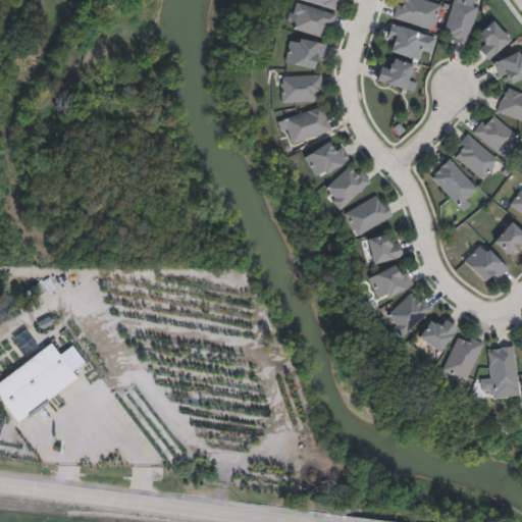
[(340,0),(337,9),(305,0),(340,0)]
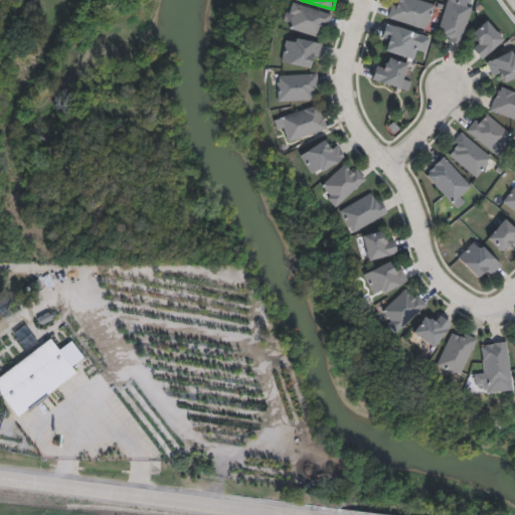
[(391,0),(394,0),(400,2),(400,0),(419,0),(435,4),(427,29),(387,18),(391,0)]
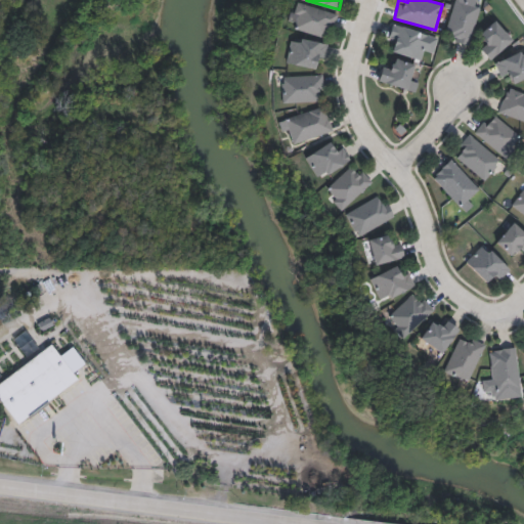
[(444,38),(452,0),(462,0),(480,4),(471,45),(444,38)]
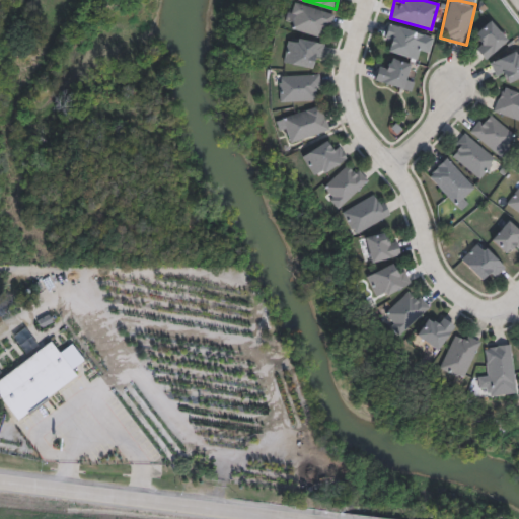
[(284,25),(292,1),(334,13),(326,39),(284,25)]
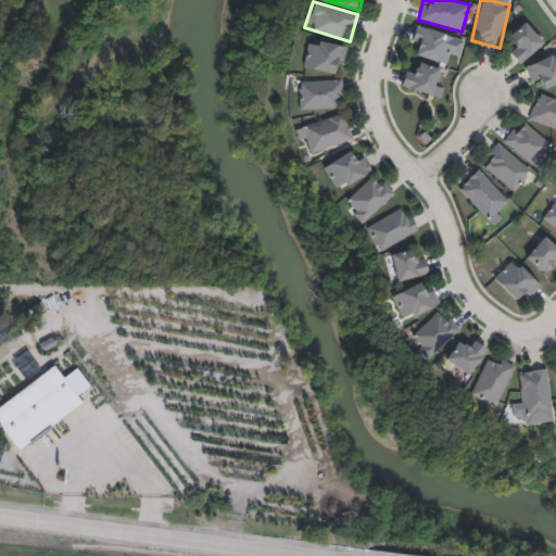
[(543,42),(519,63),(509,51),(516,45),(508,36),(525,21),(543,42)]
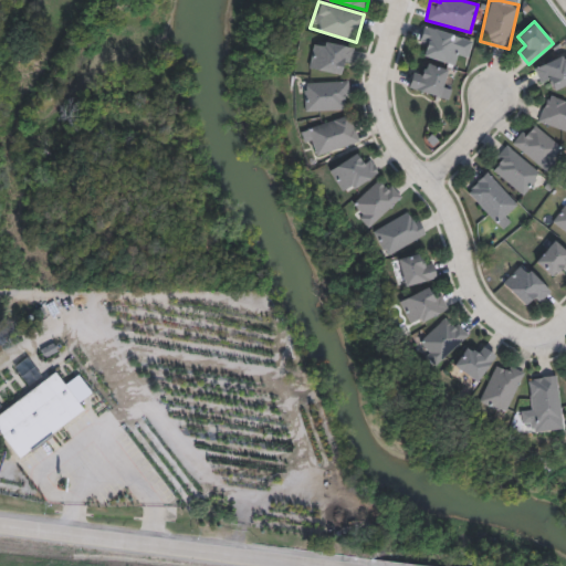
[(427,46),(419,44),(423,25),(471,39),(467,56),(456,53),(452,63),(425,56),(427,46)]
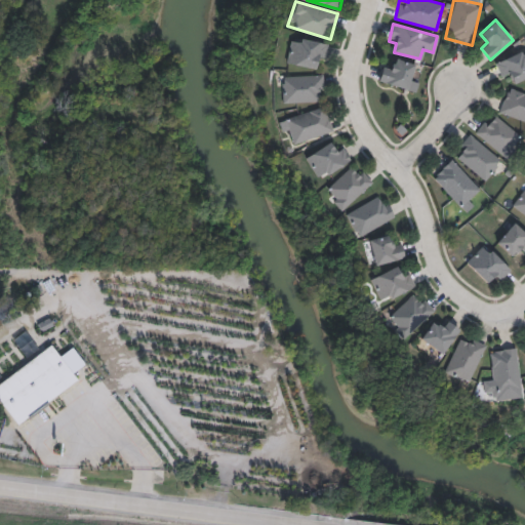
[(321,69),(286,63),(291,37),(326,43),(321,69)]
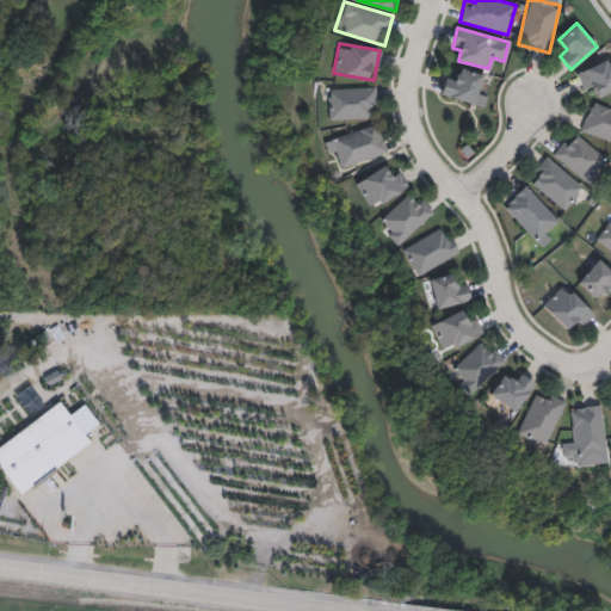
[(610,90),(598,96),(596,87),(584,92),(576,72),(610,57),(610,90)]
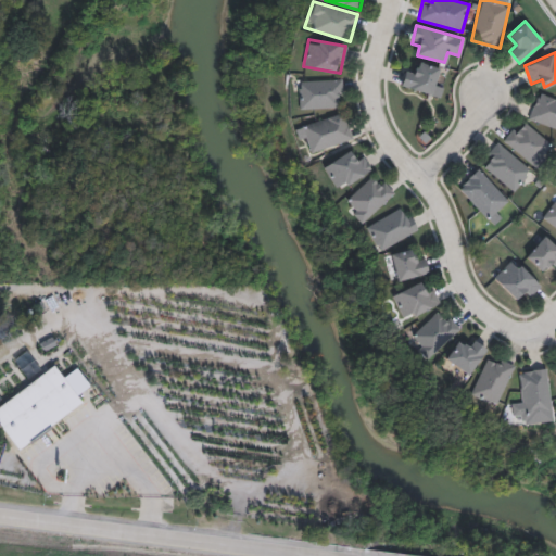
[(415,72),(418,62),(439,67),(434,83),(443,85),(440,97),(401,86),(405,70),(415,72)]
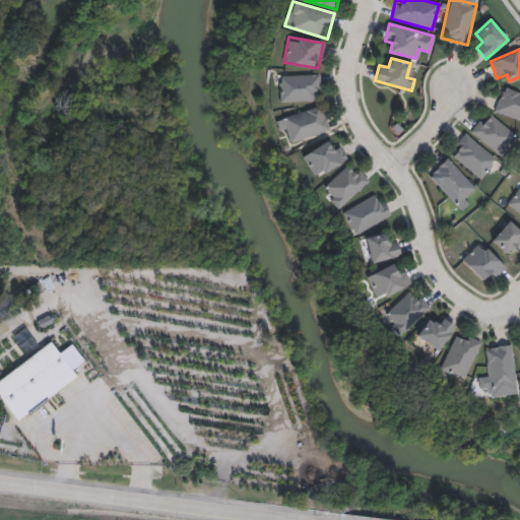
[(279,74),(320,74),(320,101),(279,101),(279,74)]
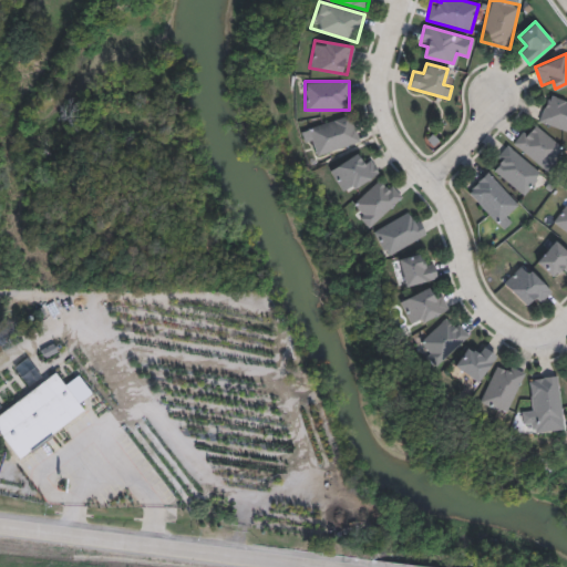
[(566,100),(566,132),(537,120),(549,92),(566,100)]
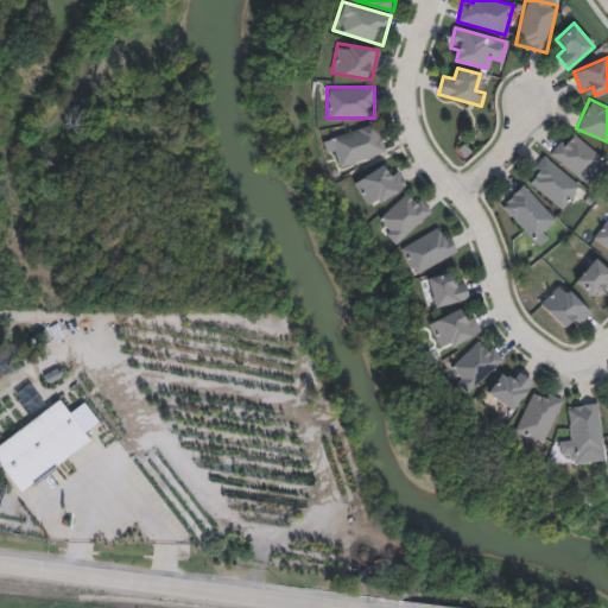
[(327,138),(375,124),(385,152),(335,168),(327,138)]
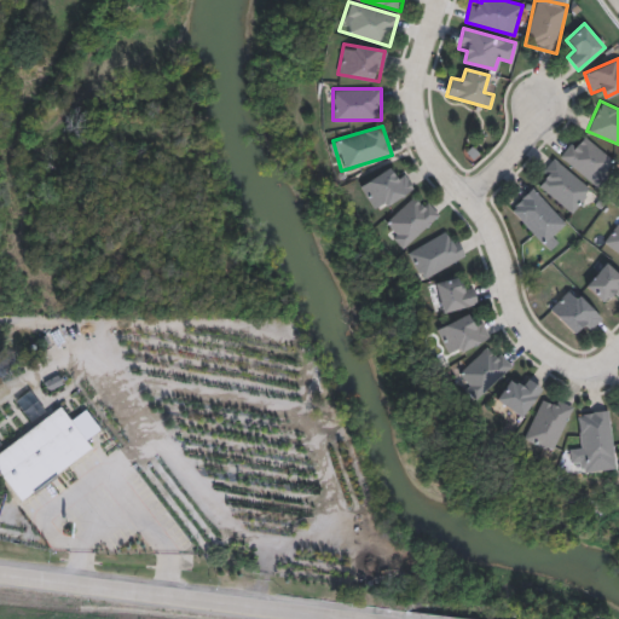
[(560,156),(579,132),(617,163),(597,186),(560,156)]
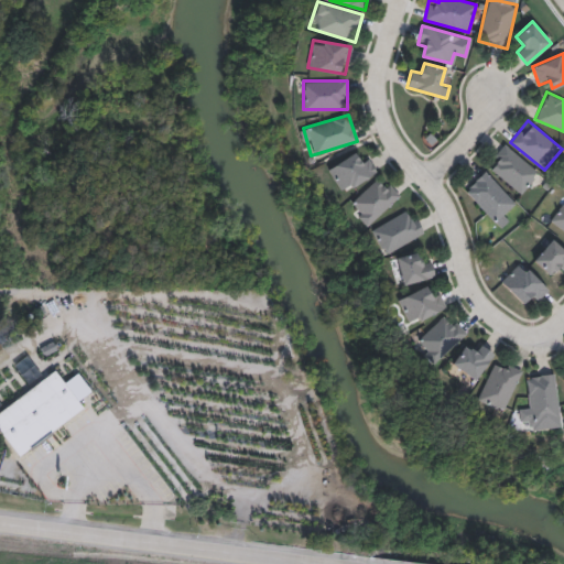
[(540,171),(523,194),(486,167),(502,144),(540,171)]
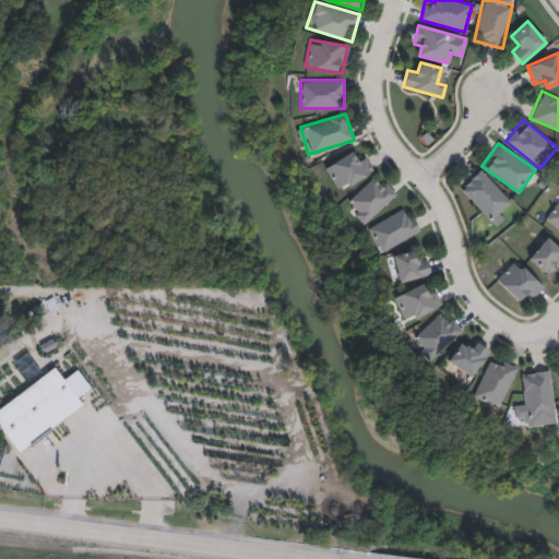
[(364,155),(372,173),(337,190),(325,166),(352,153),(355,159),(364,155)]
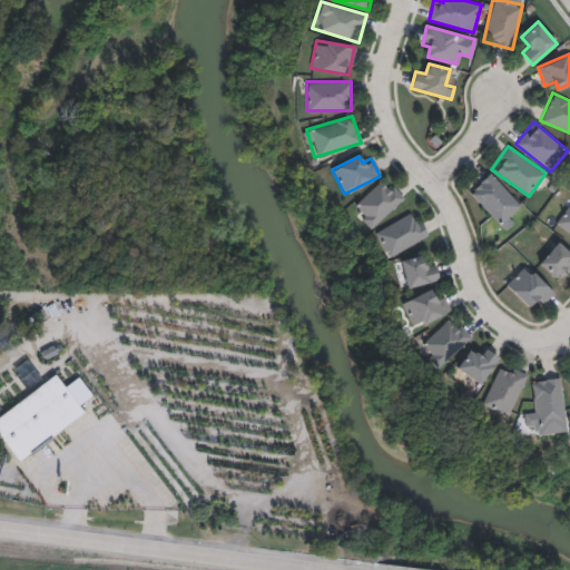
[(523,207),(502,227),(470,192),(491,172),(523,207)]
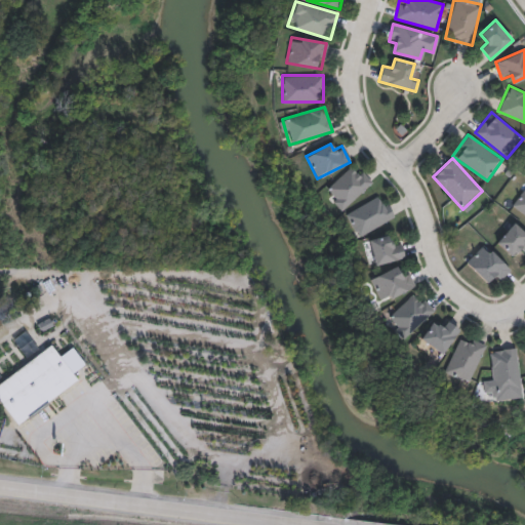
[(371,183),(342,210),(324,192),(353,164),(371,183)]
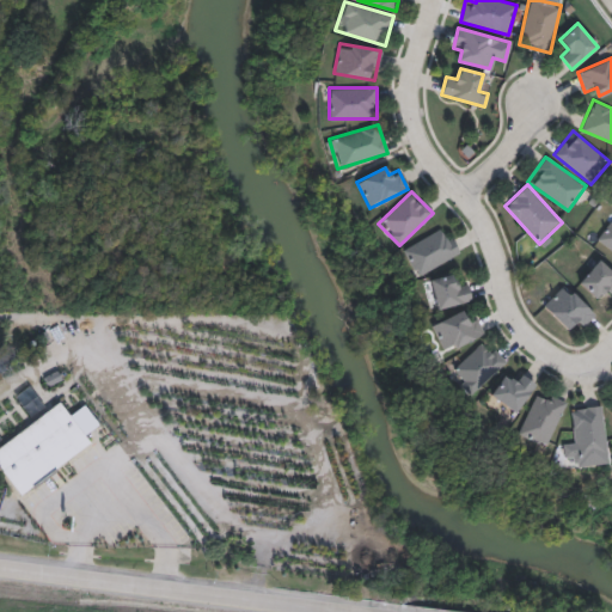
[(611,250),(597,239),(611,218),(611,250)]
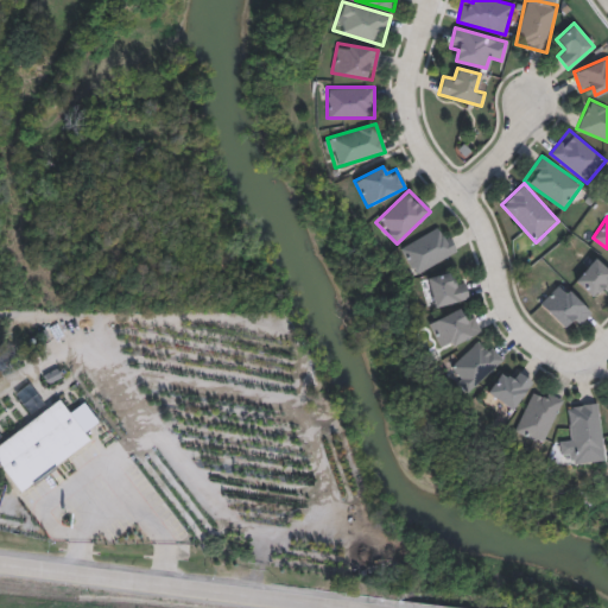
[(456,252),(415,273),(401,247),(443,226),(456,252)]
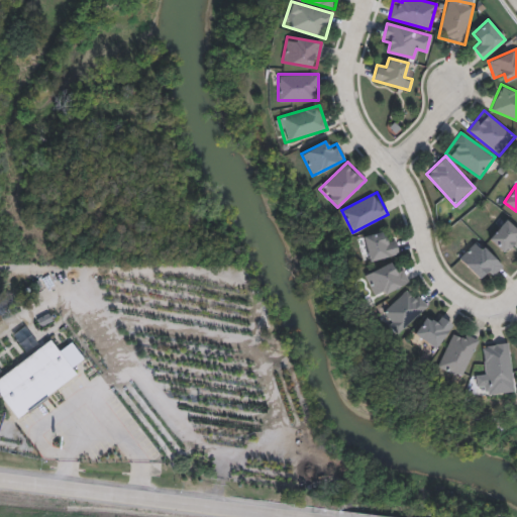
[(489,238),(506,219),(516,228),(516,250),(510,244),(503,251),(489,238)]
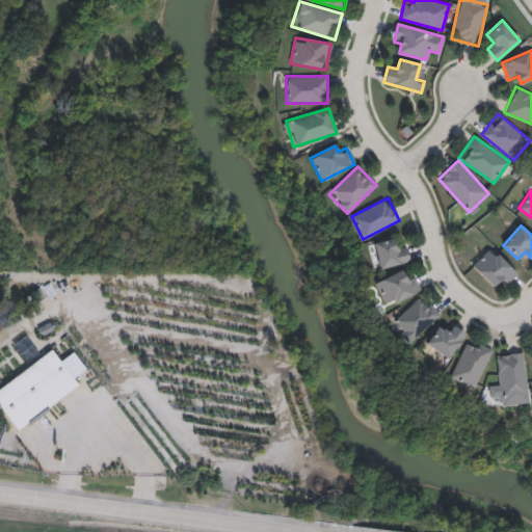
[(395,247),(405,245),(409,260),(380,268),(373,243),(393,238),(395,247)]
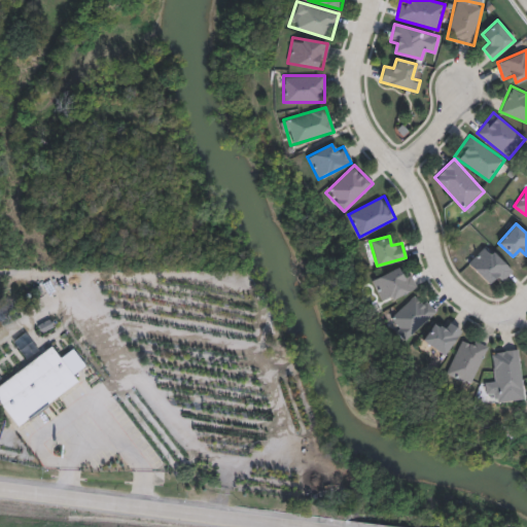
[(488,283),(467,262),(486,244),(513,271),(500,283),(494,277),(488,283)]
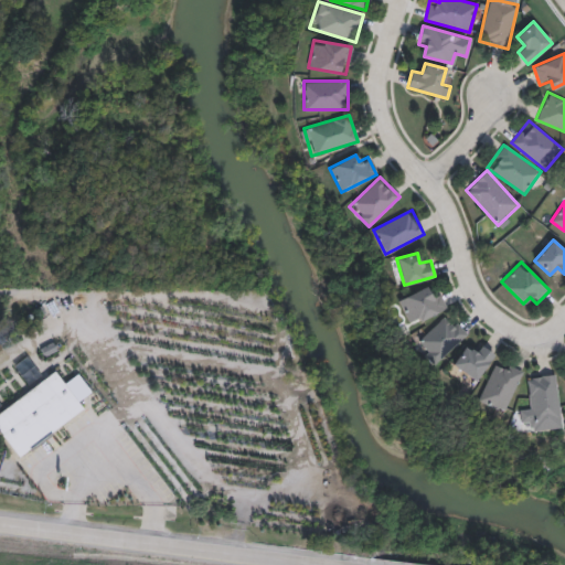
[(411,326),(398,300),(425,287),(429,297),(439,292),(447,308),(411,326)]
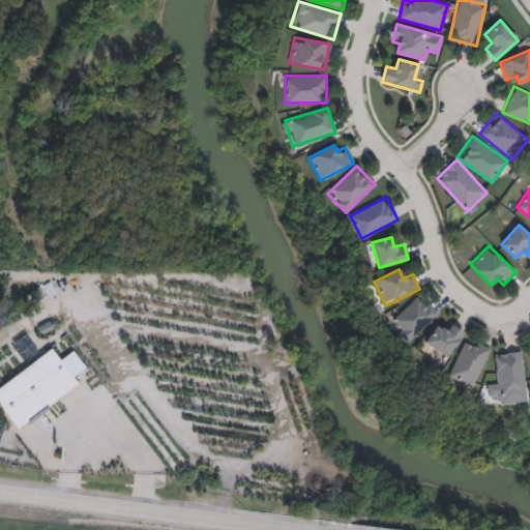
[(409,343),(390,323),(419,294),(438,313),(409,343)]
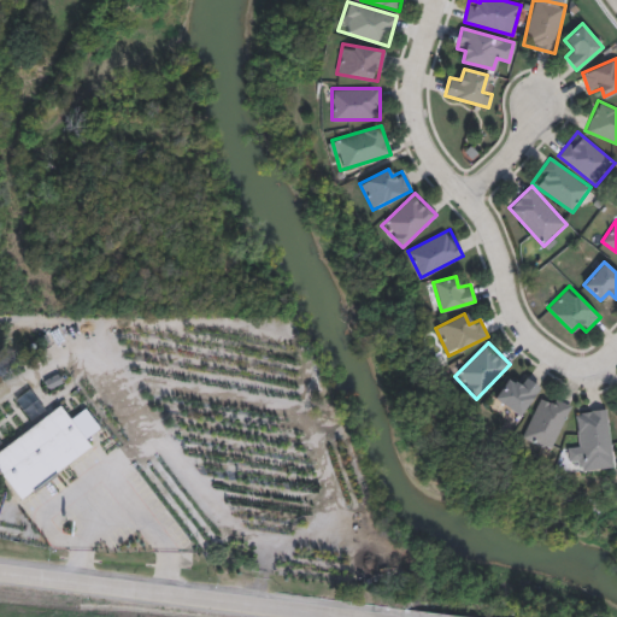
[(518,385),(523,376),(540,386),(522,416),(495,400),(507,378),(518,385)]
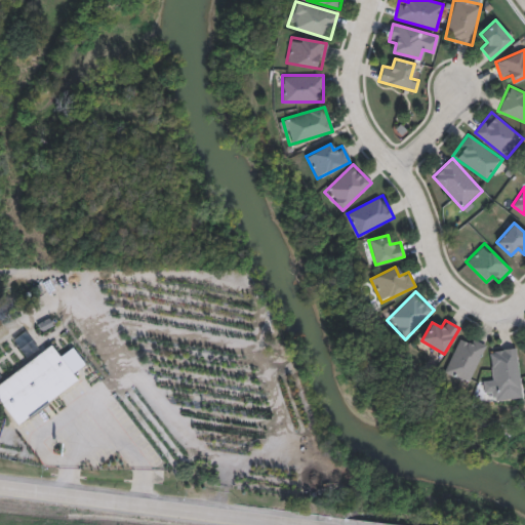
[(486,345),(469,384),(444,372),(461,333),(486,345)]
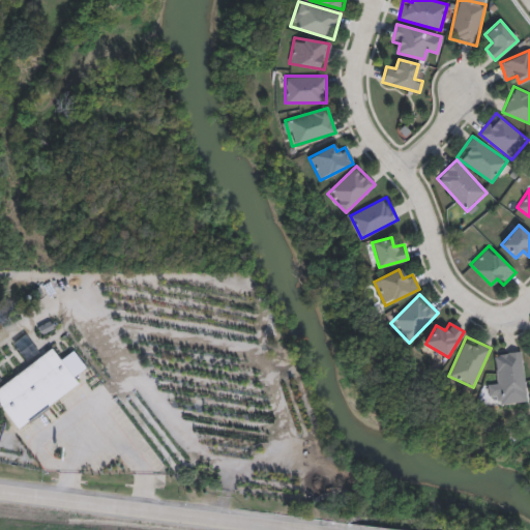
[(50,349),(57,359),(69,350),(83,367),(70,377),(75,382),(16,428),(15,427),(0,408),(0,384),(48,348),(50,349)]
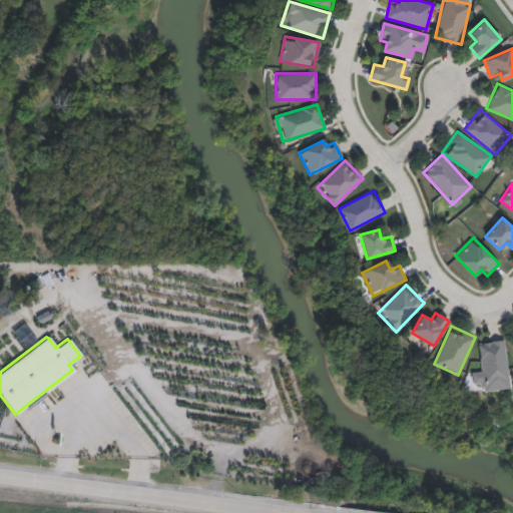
[(510,389),(483,392),(482,383),(473,384),(471,372),(482,371),(479,342),(505,340),(510,389)]
